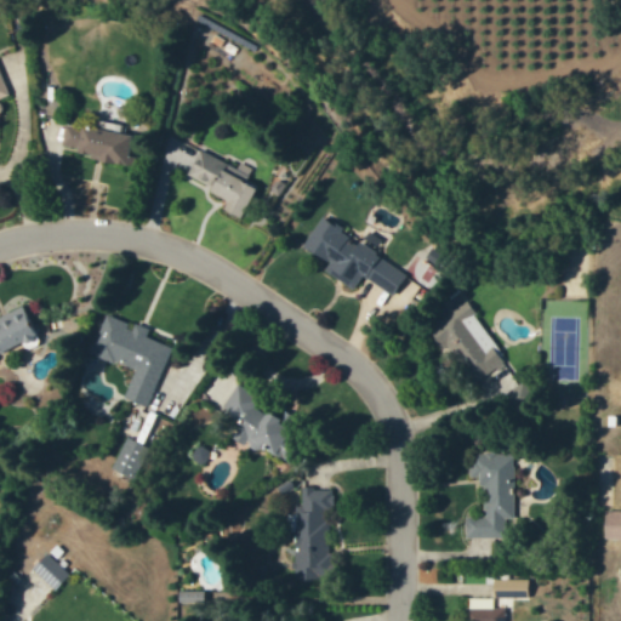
[(131,135),(90,127),(92,118),(79,115),(78,125),(64,123),(60,152),(134,166),(136,158),(126,157),(131,135)]
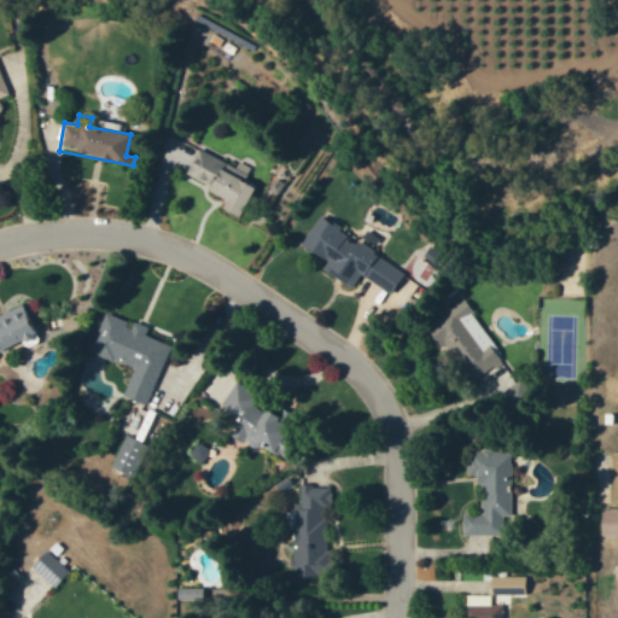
[(239,219),(252,186),(228,176),(233,167),(196,151),(185,175),(209,186),(207,192),(225,199),(220,210),(239,219)]
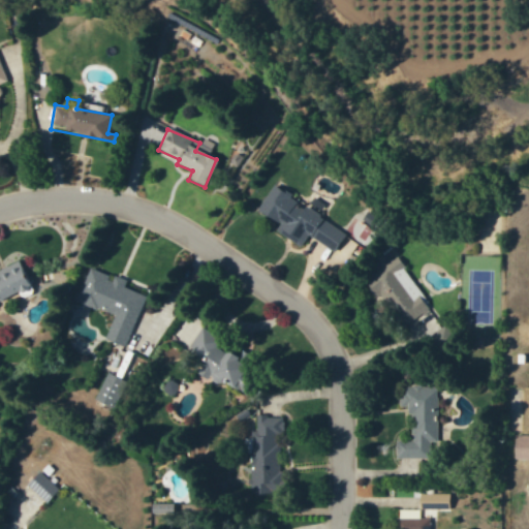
[(256,211),(279,224),(274,231),(300,247),(306,236),(334,251),(346,229),(272,185),(256,211)]
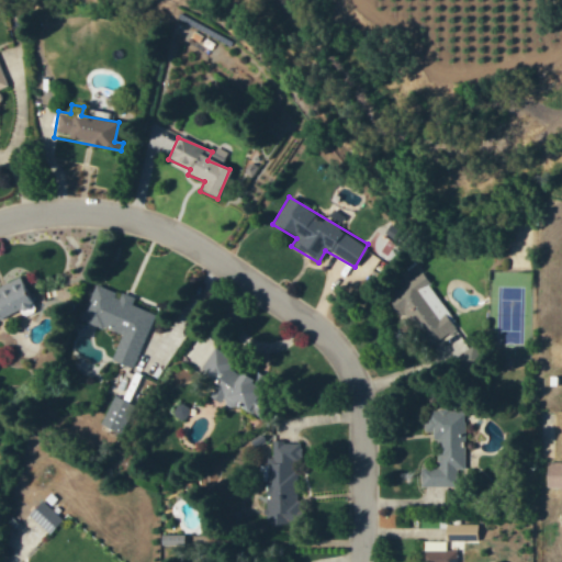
[(427,347),(456,328),(423,274),(385,298),(397,317),(405,313),(427,347)]
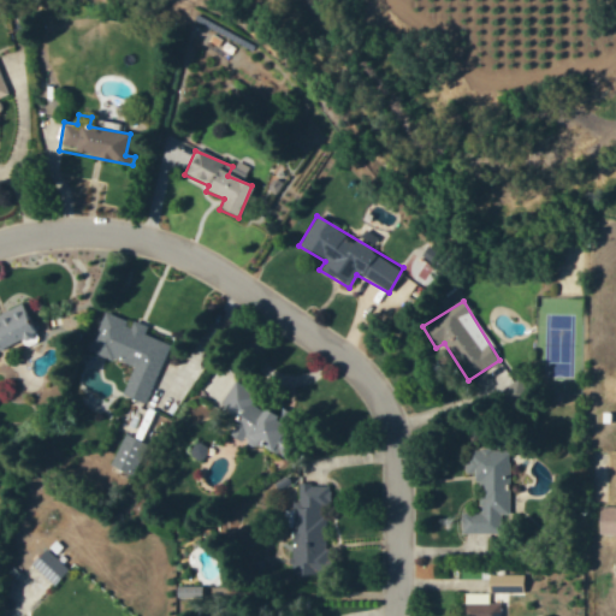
[(0,351),(36,333),(22,307),(0,318),(0,351)]
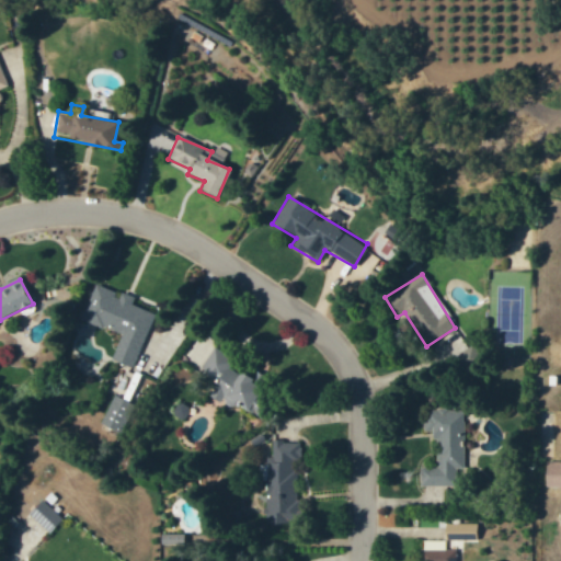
[(132,368),(153,313),(130,305),(133,298),(94,283),(80,319),(119,334),(110,359),(132,368)]
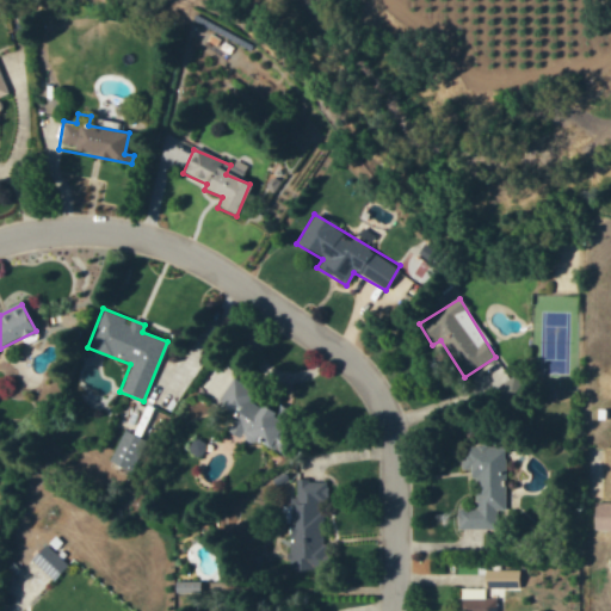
[(253,387),(230,378),(220,406),(236,413),(229,432),(287,456),(292,440),(278,434),(285,417),(247,401),(253,387)]
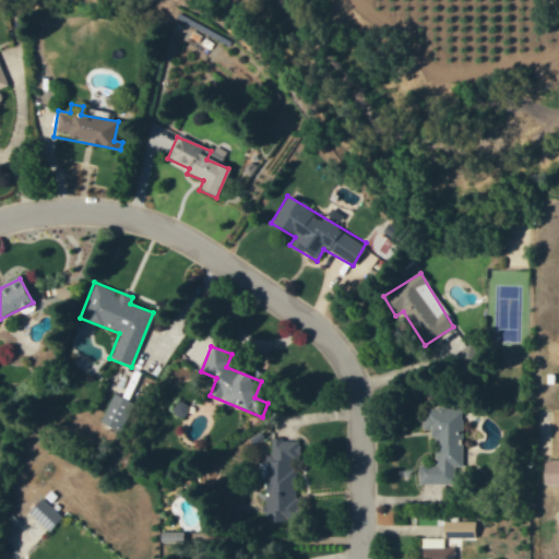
[(99,426),(116,431),(126,400),(110,394),(99,426)]
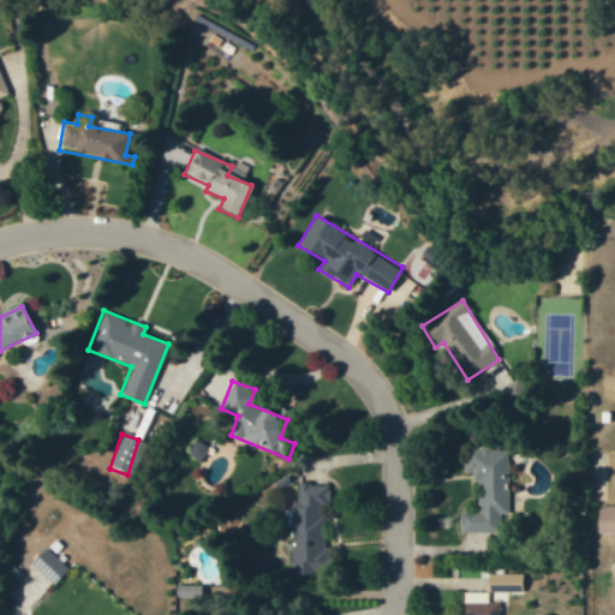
[(459,533),(499,535),(499,514),(507,514),(507,451),(466,449),(466,473),(477,473),(476,511),(460,509),(459,533)]
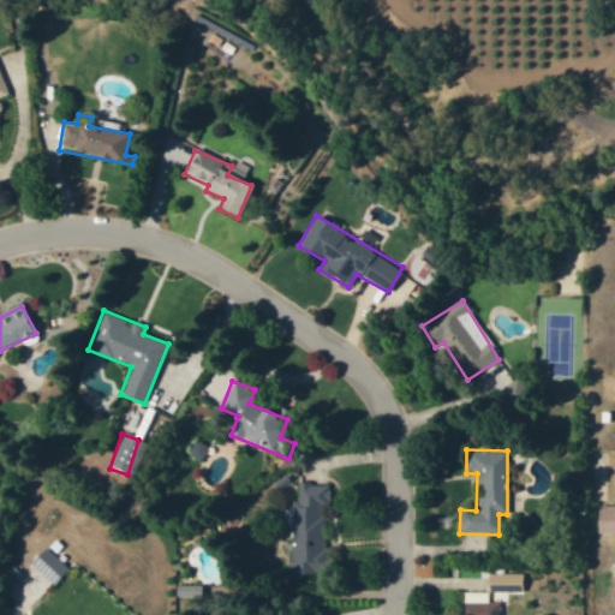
[(282,508),(282,520),(285,527),(282,557),(287,574),(309,574),(318,572),(326,572),(338,567),(338,561),(334,548),(326,548),(326,535),(324,532),(326,526),(320,508),(329,506),(329,496),(326,483),(298,483),(297,505),(282,508)]
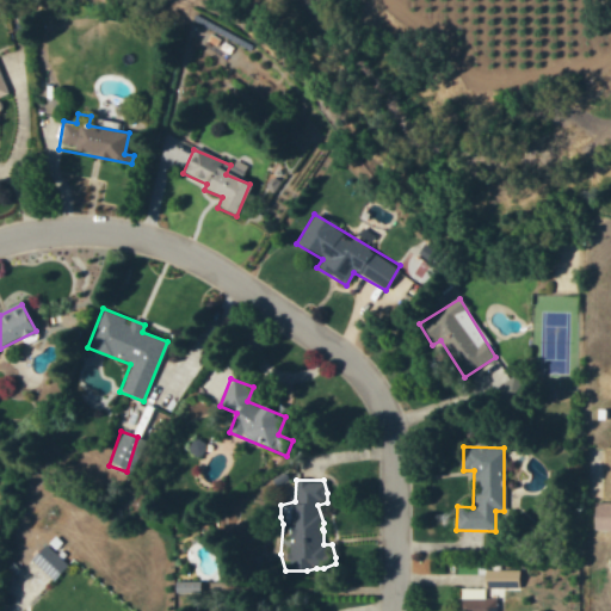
[(67,566),(53,550),(61,543),(55,536),(30,559),(51,581),(67,566)]
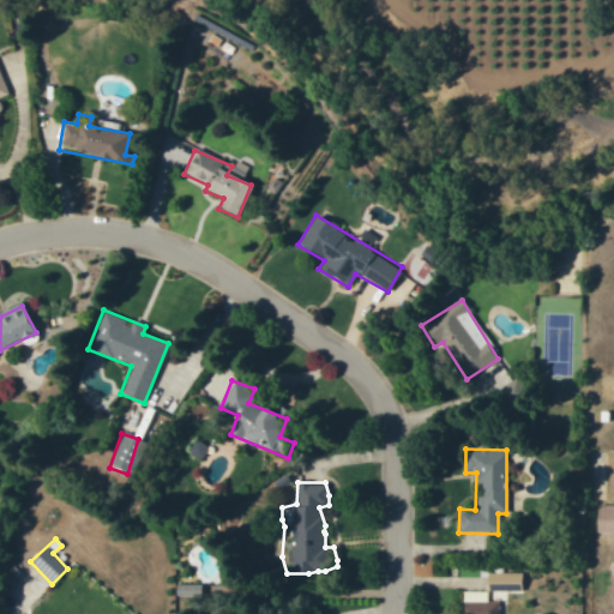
[(200,597),(200,585),(174,587),(174,613),(194,612),(194,599),(200,597)]
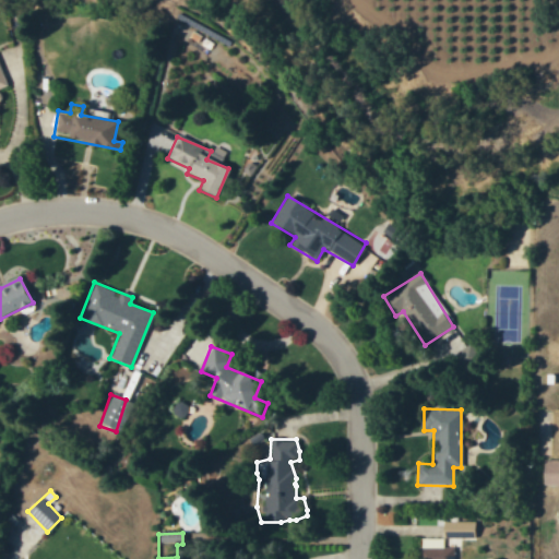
[(453,558),(454,558),(428,558),(429,548),(442,549),(442,539),(425,538),(424,558),(453,558)]
